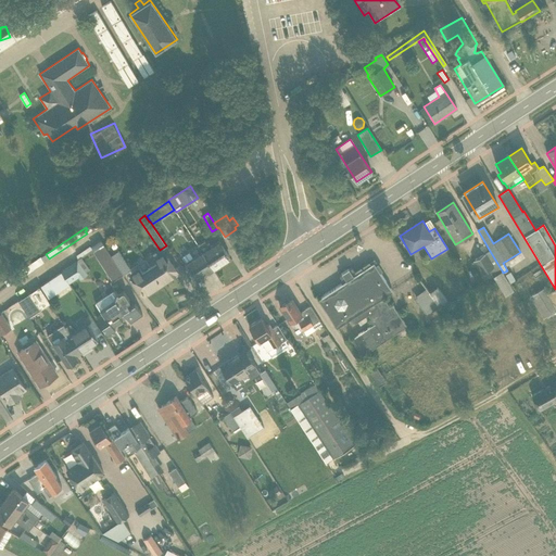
[(100,240),(90,247),(93,250),(92,251),(112,281),(123,274),(110,255),(100,240)]
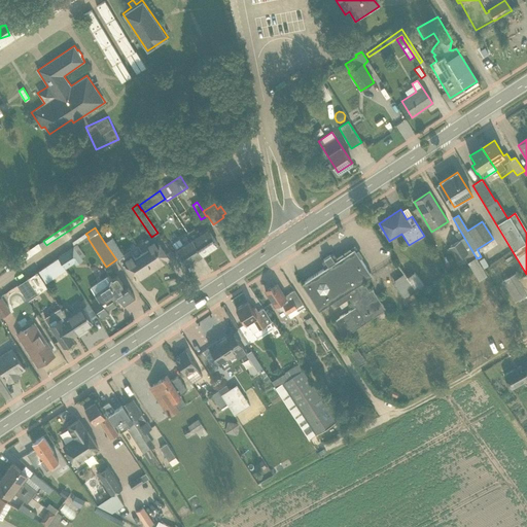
[(206,251),(217,244),(207,227),(190,239),(202,256),(207,253),(206,251)]
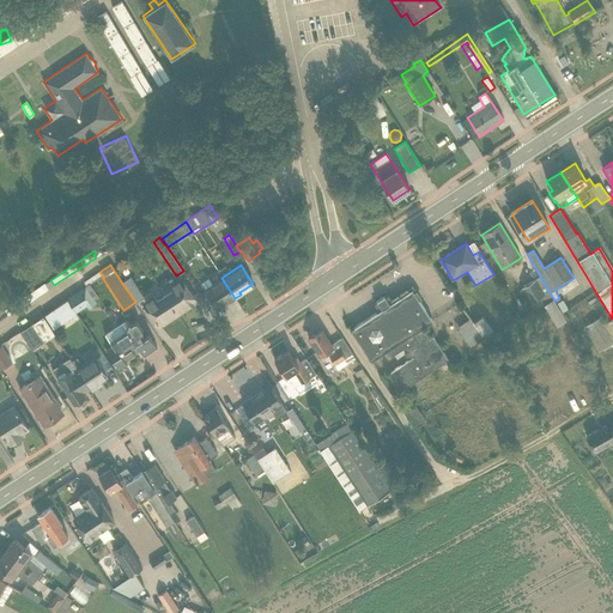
[(121,281),(135,302),(144,296),(129,275),(121,281)]
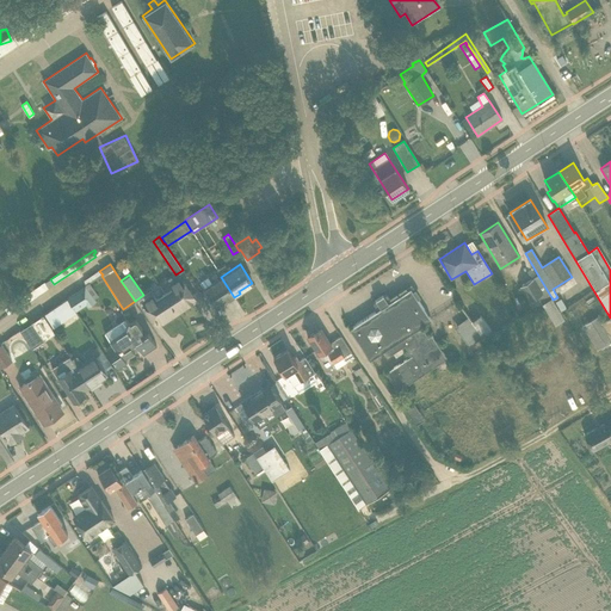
[(177,312),(195,300),(178,276),(168,283),(172,288),(164,292),(177,312)]
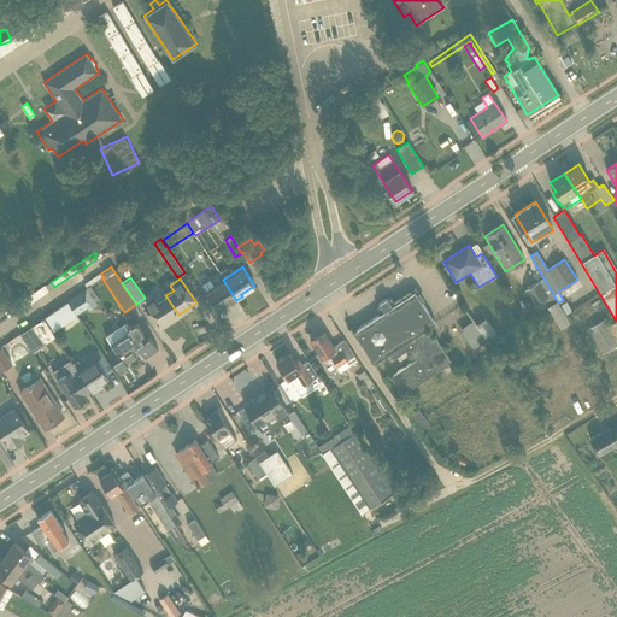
[(547,306),(557,300),(544,278),(539,282),(539,281),(524,289),(534,305),(533,306),(536,313),(547,306)]
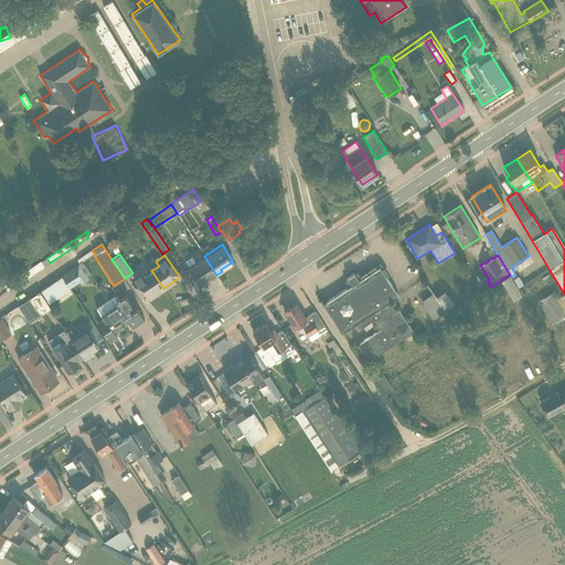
[(216,275),(204,256),(195,262),(192,256),(184,260),(200,284),(211,276),(212,278),(216,275)]
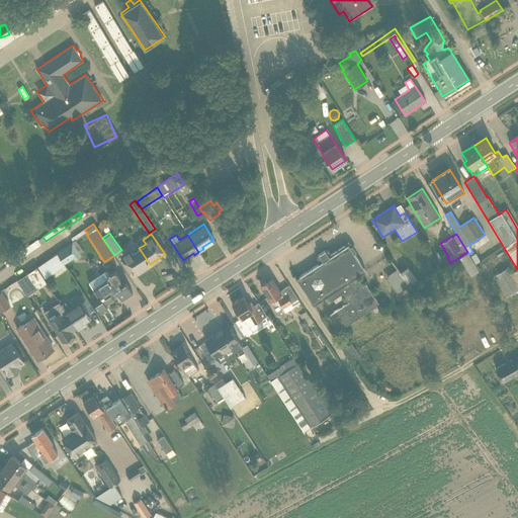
[(57,253),(64,264),(73,258),(74,260),(81,255),(80,252),(83,250),(76,240),(56,252),(57,253)]
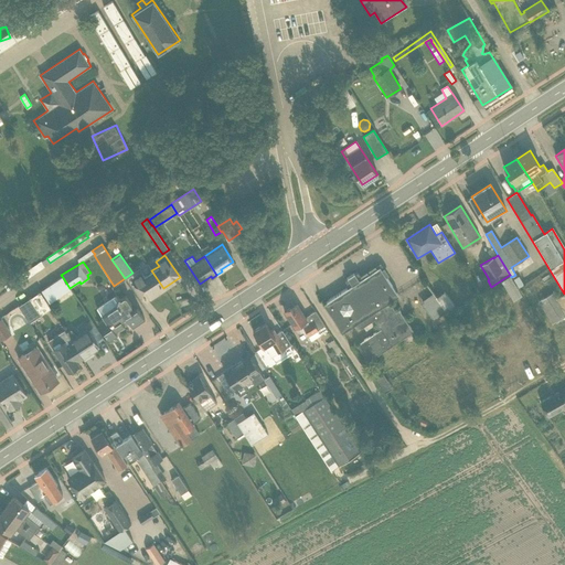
[(368,361),(413,331),(398,310),(395,312),(388,301),(398,296),(380,267),(362,278),(358,270),(344,279),(349,287),(323,304),(342,332),(356,323),(360,328),(363,327),(365,331),(372,327),(373,320),(374,319),(381,329),(356,344),(368,361)]
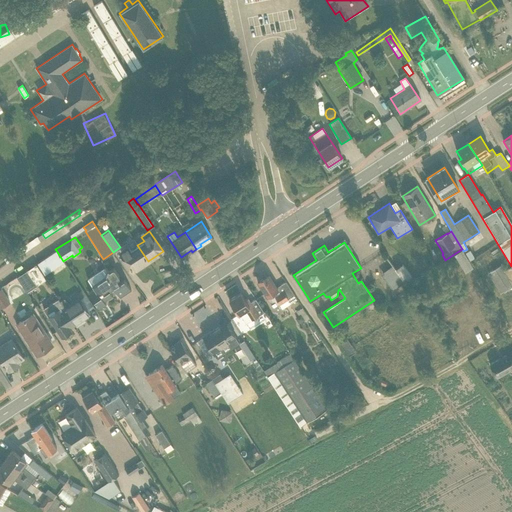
[(148,261),(137,245),(131,249),(128,245),(119,251),(132,271),(148,261)]
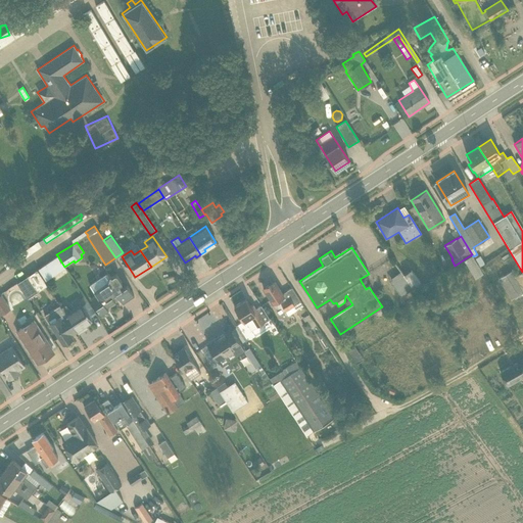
[(483,274),(473,256),(472,254),(464,259),(475,279),(483,274)]
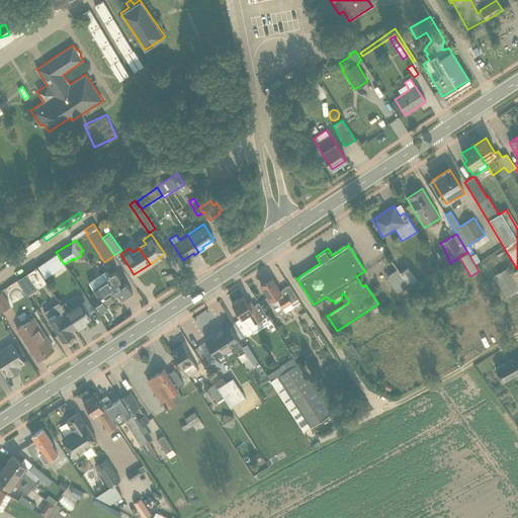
[(46,277),(64,264),(57,253),(37,266),(46,277)]
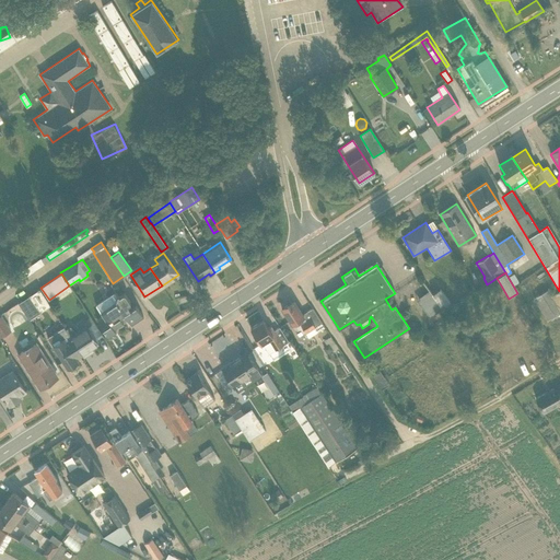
[(508,275),(513,286),(518,282),(513,275),(511,276),(510,273),(508,275)]
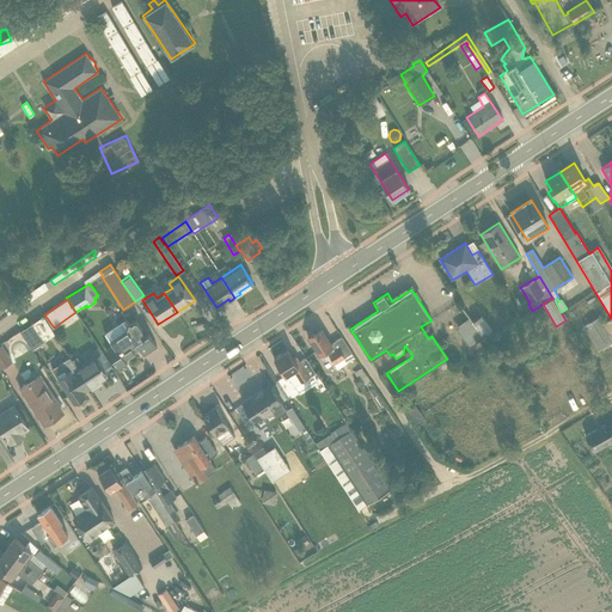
[(472,322),(484,337),(485,340),(493,334),(481,316),(472,322)]
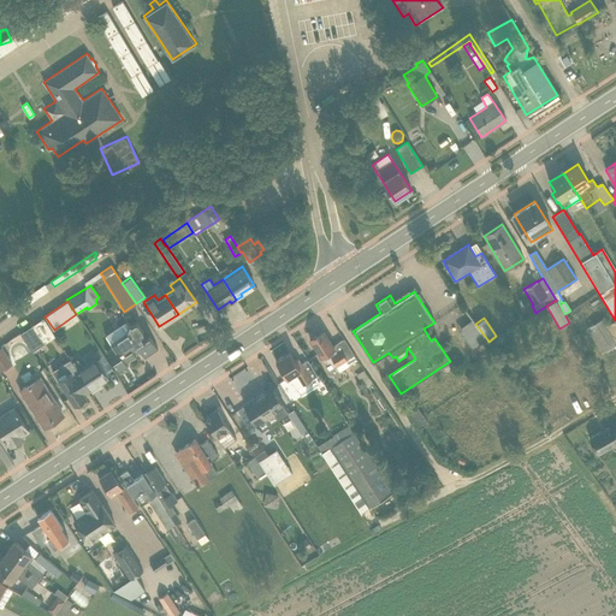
[(473,349),(487,339),(475,324),(473,319),(457,330),(473,349)]
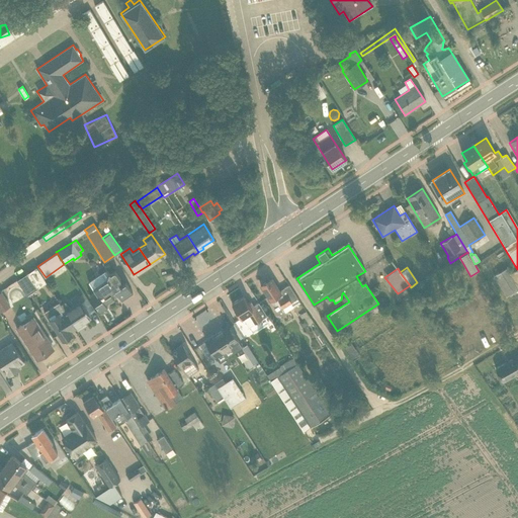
[(517,269),(512,274),(508,268),(494,277),(507,297),(517,289),(517,269)]
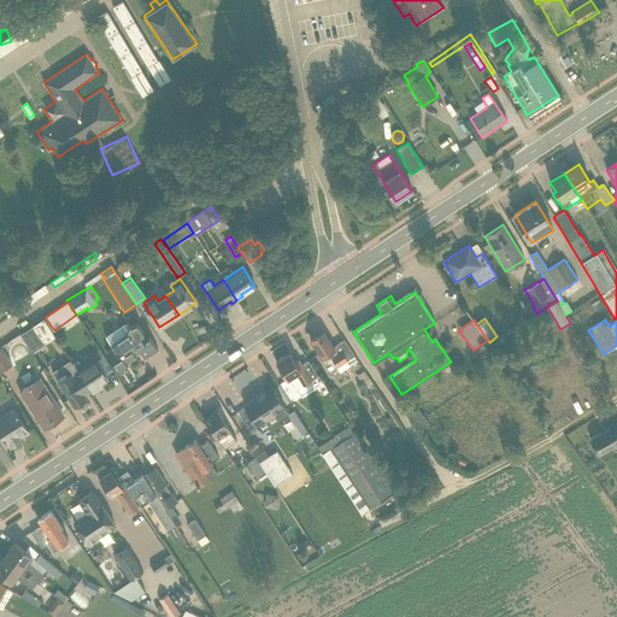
[(145,358),(158,350),(150,338),(144,340),(140,336),(144,333),(137,323),(135,323),(131,325),(128,323),(127,321),(105,335),(113,347),(106,352),(119,371),(128,365),(125,362),(140,352),(145,358)]
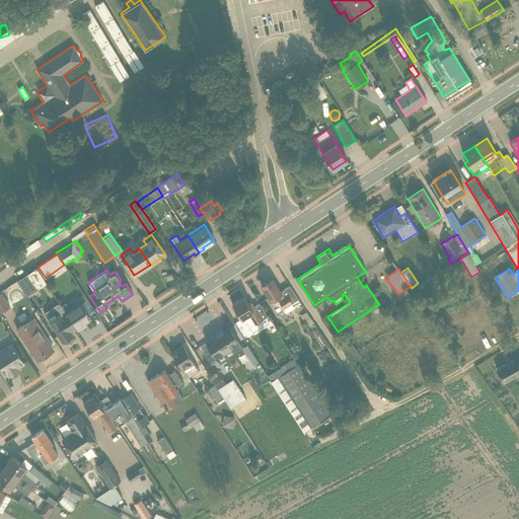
[(26,296),(36,290),(26,275),(17,281),(26,296)]
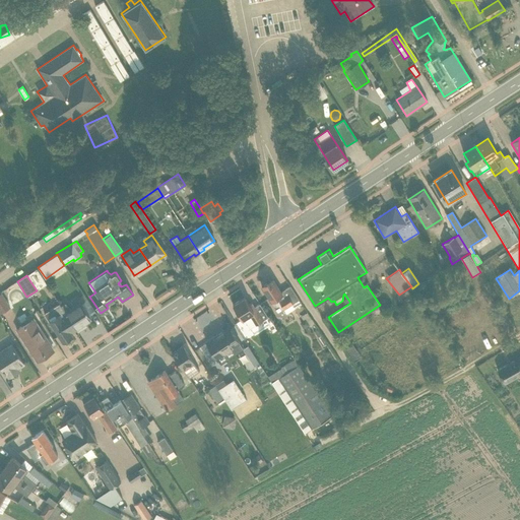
[(289,286),(280,293),(273,279),(261,286),(277,312),(282,309),(285,314),(302,304),(289,286)]
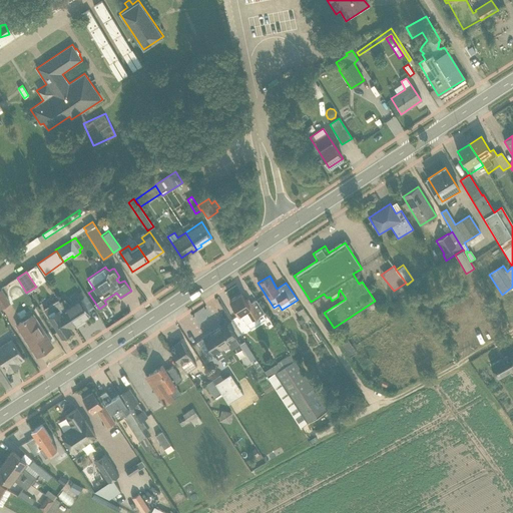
[(0,310),(10,304),(1,290),(0,290),(0,310)]
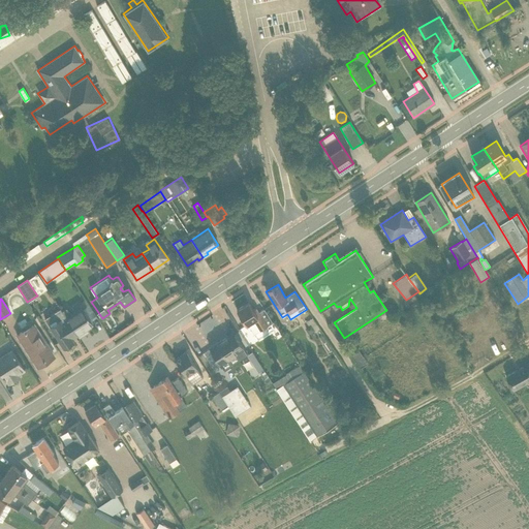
[(19,327),(27,322),(25,316),(33,313),(28,302),(11,309),(19,327)]
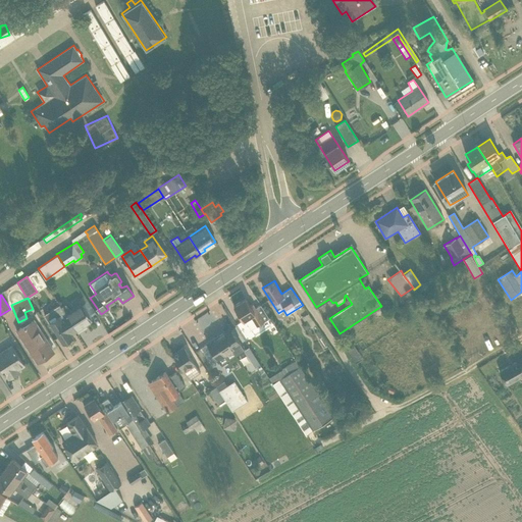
[(262,323),(269,319),(260,305),(256,308),(253,304),(250,306),(245,299),(233,306),(243,321),(245,321),(251,330),(262,323)]
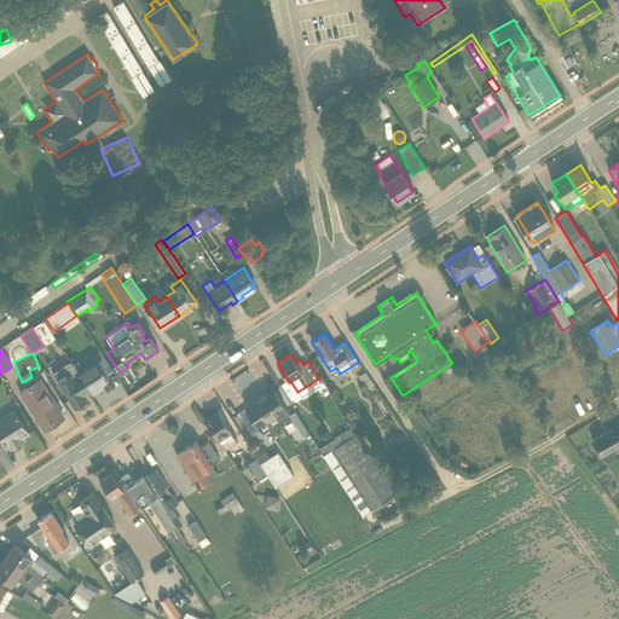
[(77,360),(73,364),(92,394),(98,389),(97,387),(109,379),(96,359),(84,368),(77,360)]
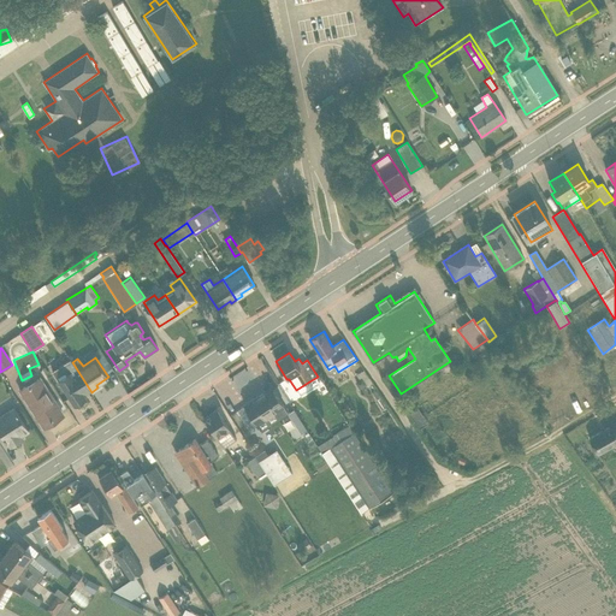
[(52,372),(75,406),(87,397),(86,396),(92,392),(72,362),(70,360),(52,372)]
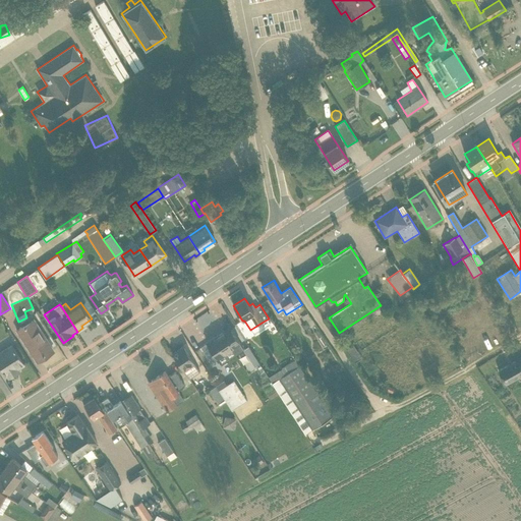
[(310,328),(314,325),(307,313),(301,317),(303,321),(305,320),(306,321),(300,325),(304,330),(310,327),(310,328)]
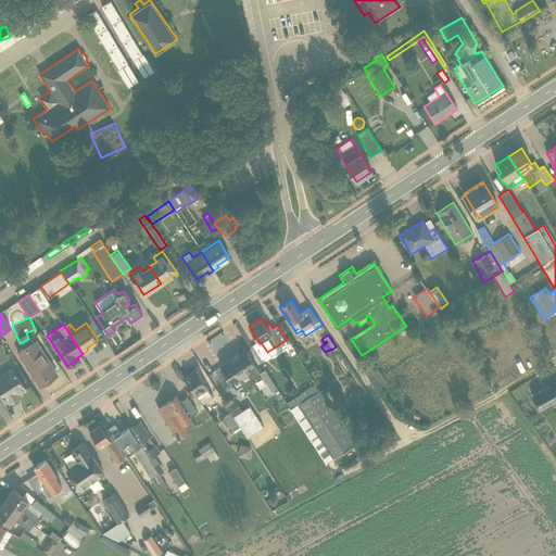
[(39,386),(58,375),(48,359),(49,358),(36,339),(16,352),(39,386)]
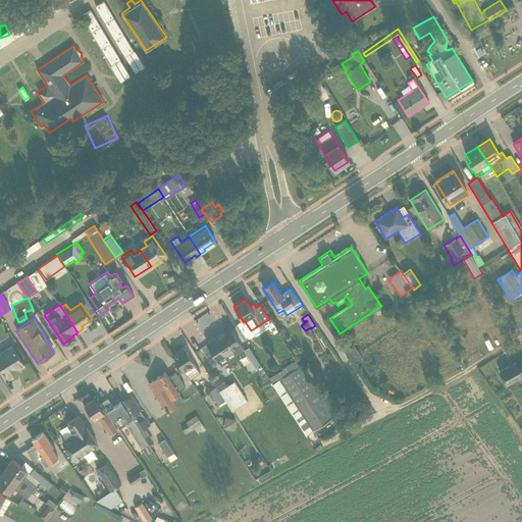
[(244,351),(244,350),(229,328),(207,344),(212,353),(210,354),(214,360),(216,359),(217,360),(221,366),(244,351)]
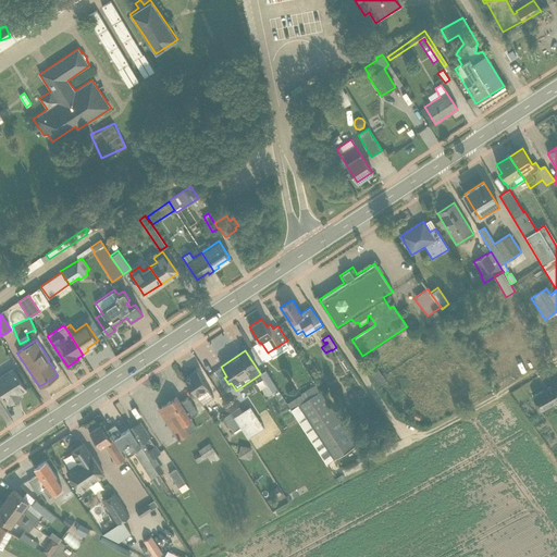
[(20,394),(25,390),(12,368),(0,375),(0,390),(10,404),(21,396),(20,394)]
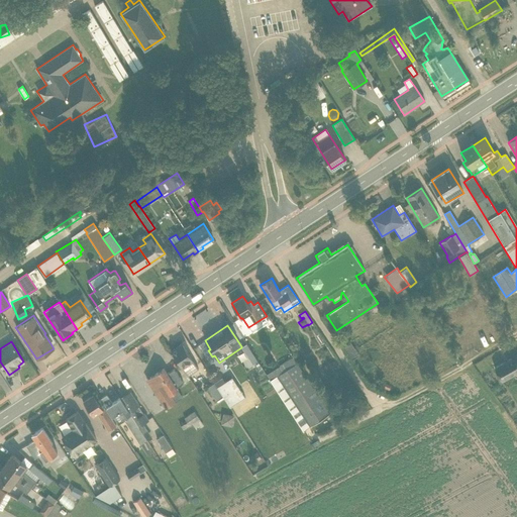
[(352,359),(359,355),(350,342),(343,346),(352,359)]
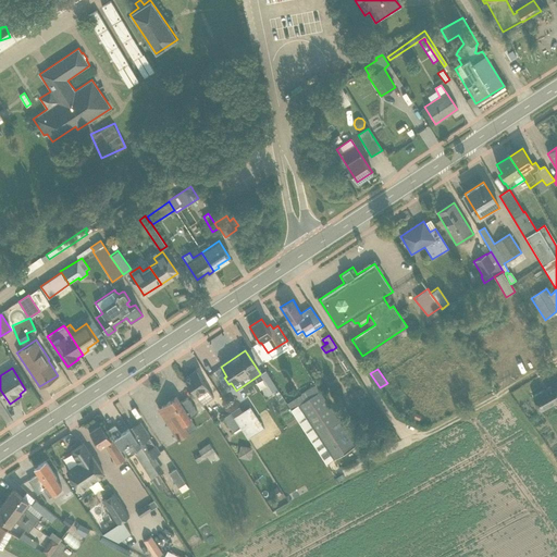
[(202,405),(214,398),(195,370),(184,379),(202,405)]
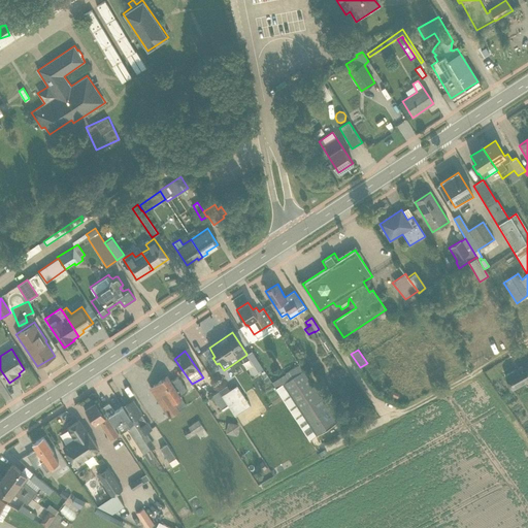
[(258,371),(263,368),(252,351),(246,354),(246,355),(258,371)]
